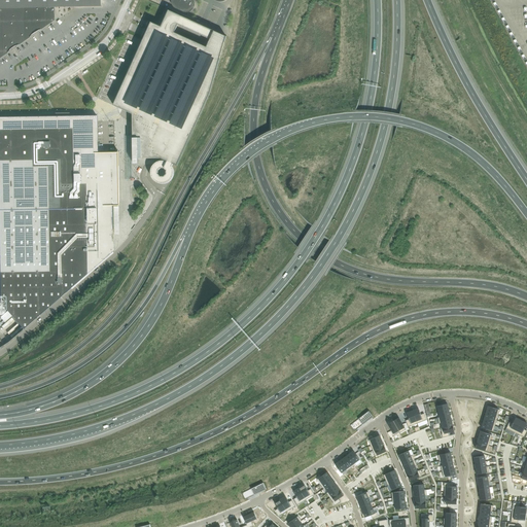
[(192,0),(172,0),(172,1),(172,2),(172,3),(172,4),(173,4),(173,5),(173,6),(174,6),(174,7),(175,7),(175,8),(176,8),(183,11),(184,11),(185,12),(186,12),(187,12),(188,12),(189,11),(190,11),(191,10),(192,9),(194,8),(194,7),(195,6),(195,5),(195,4),(195,3),(194,2),(194,1),(192,0)]
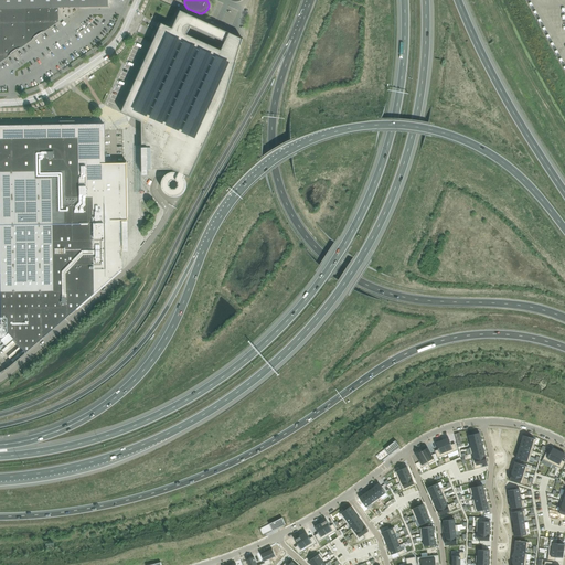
[(3,57),(4,56),(6,55),(7,54),(8,54),(9,53),(9,52),(10,51),(10,46),(19,46),(18,44),(20,44),(21,44),(22,43),(23,43),(24,42),(25,42),(27,41),(27,7),(3,7),(3,57)]
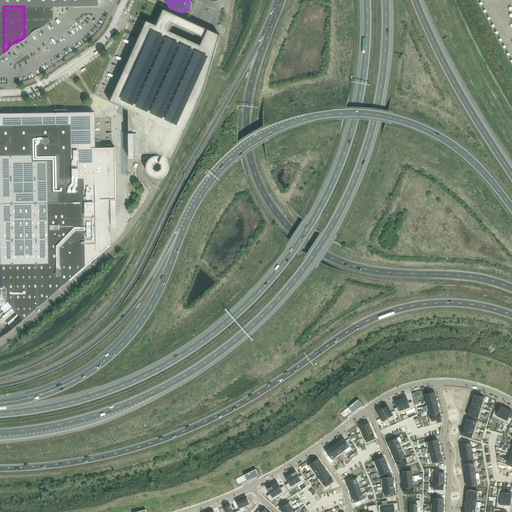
[(24,37),(25,36),(26,35),(27,35),(28,34),(29,33),(30,32),(30,31),(31,31),(31,27),(38,27),(38,25),(39,25),(40,25),(41,24),(43,24),(44,23),(45,23),(46,22),(47,21),(48,20),(49,20),(50,19),(50,18),(51,17),(52,16),(52,6),(24,6),(24,37)]
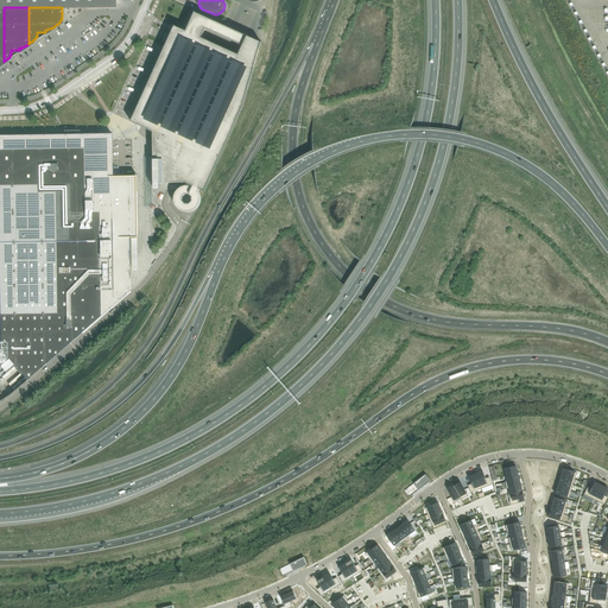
[(173,27),(169,39),(165,46),(157,64),(133,116),(131,121),(153,132),(153,157),(153,169),(153,179),(159,179),(159,183),(172,183),(185,183),(204,191),(242,109),(261,42),(195,12),(185,31),(184,30),(175,25),(173,27)]
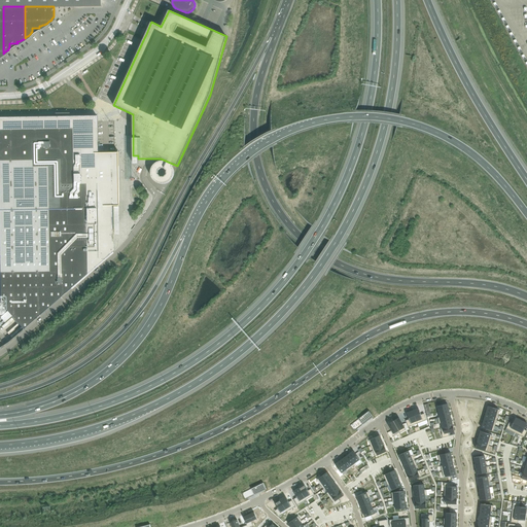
[(114,217),(113,217),(113,203),(115,203),(115,183),(116,183),(117,183),(117,182),(118,181),(118,180),(118,179),(117,178),(116,177),(115,177),(115,155),(98,156),(97,115),(0,116),(0,291),(0,303),(23,329),(114,250),(113,224),(114,224),(115,224),(116,223),(116,222),(117,222),(117,221),(117,220),(117,219),(116,219),(116,218),(115,218),(115,217),(114,217)]
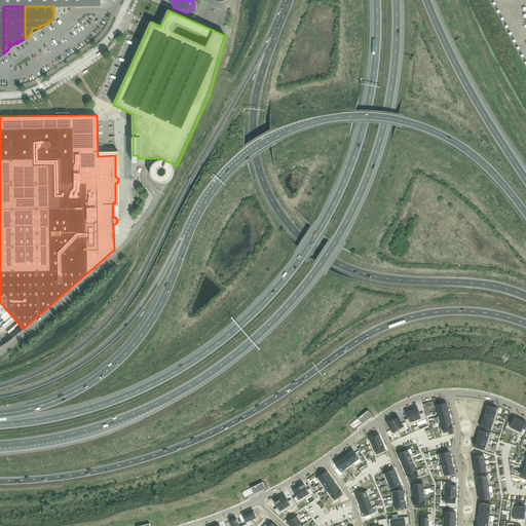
[(487,405),(485,411),(497,414),(499,409),(487,405)]
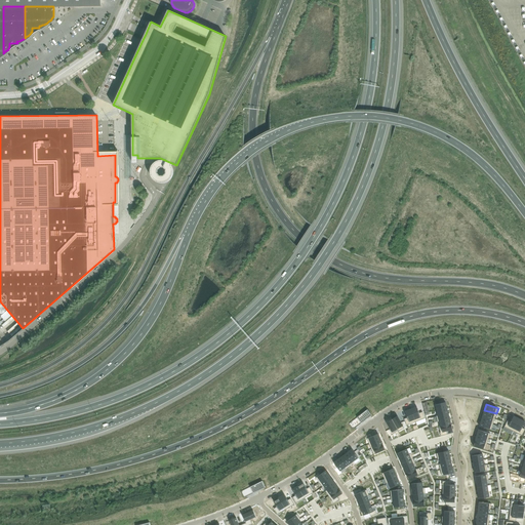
[(417,407),(411,409),(416,421),(426,418),(422,412),(419,413),(417,407)]
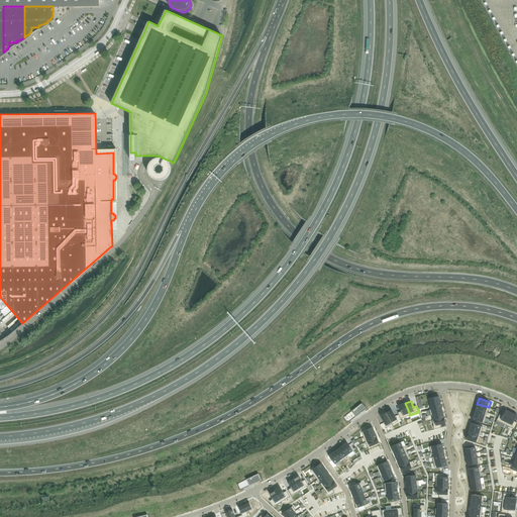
[(362,403),(343,417),(347,423),(367,409),(362,403)]
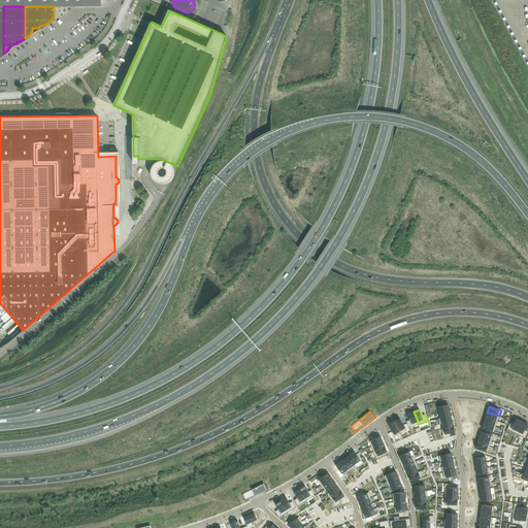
[(409,420),(406,421),(409,428),(419,424),(414,411),(407,414),(409,420)]
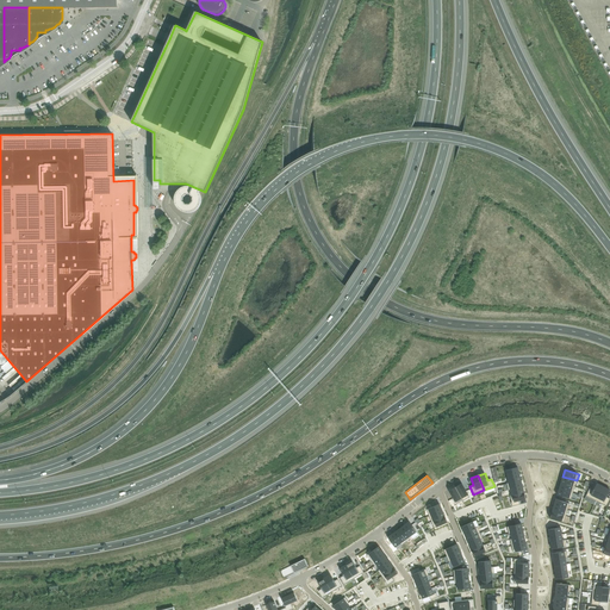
[(562,477),(561,483),(574,487),(577,480),(562,477)]
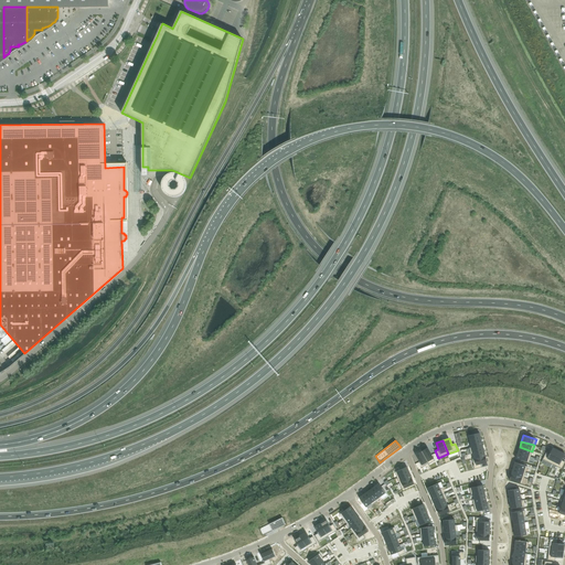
[(471,447),(470,448),(471,454),(473,454),(484,450),(482,445),(471,447)]
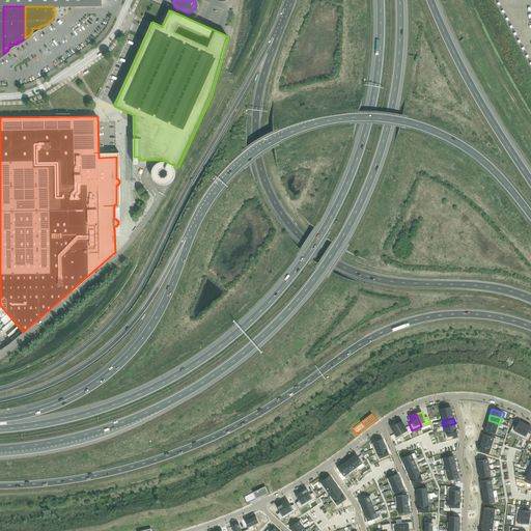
[(488,420),(486,425),(499,429),(500,424),(488,420)]
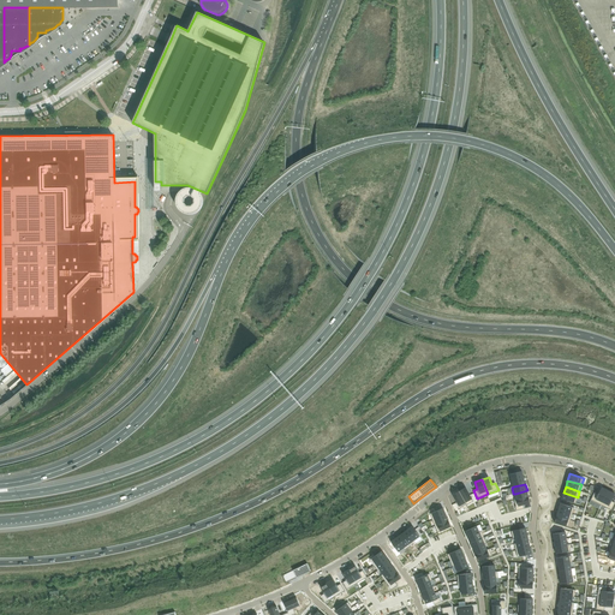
[(466,488),(459,491),(465,503),(467,506),(473,501),(466,488)]
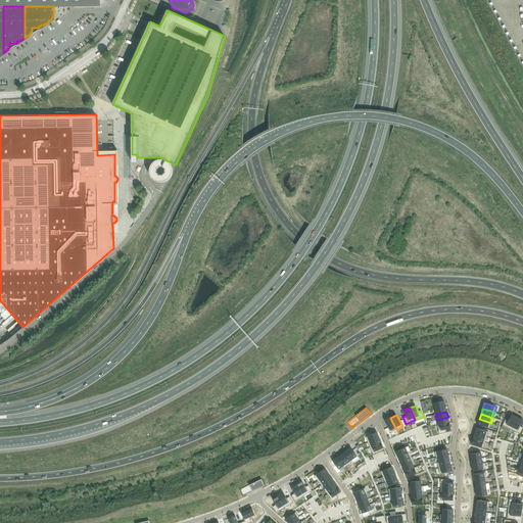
[(506,419),(503,425),(512,429),(517,417),(512,415),(509,421),(506,419)]
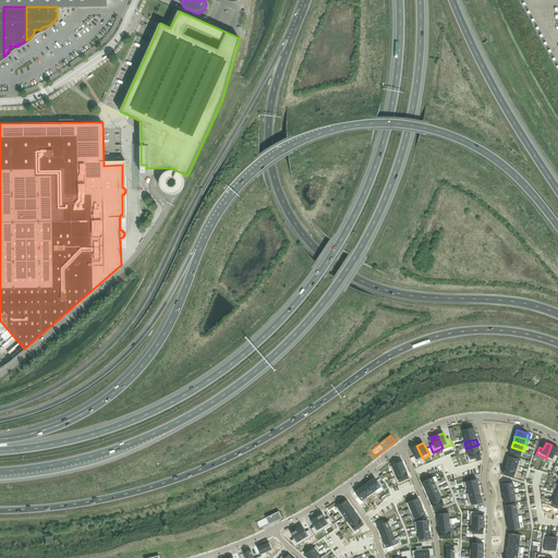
[(557,448),(552,445),(546,458),(555,463),(557,456),(555,455),(557,448)]
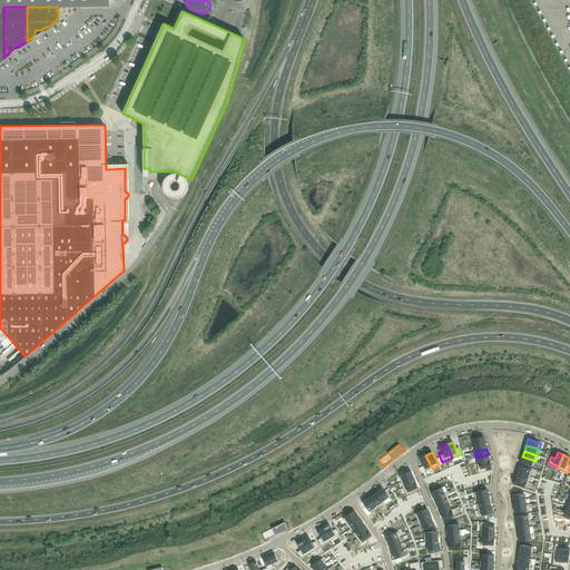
[(425,455),(420,459),(425,470),(431,467),(425,455)]
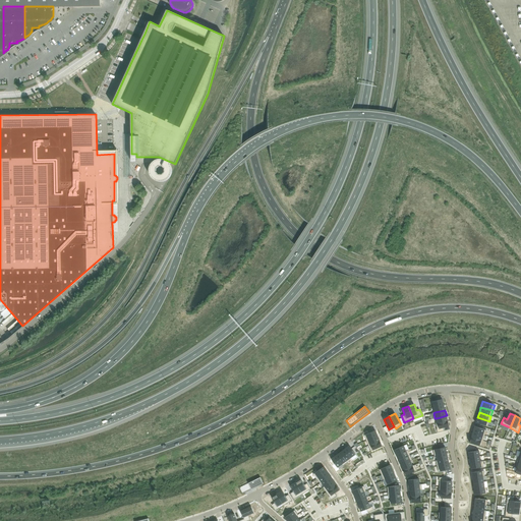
[(477,417),(476,423),(487,426),(489,421),(477,417)]
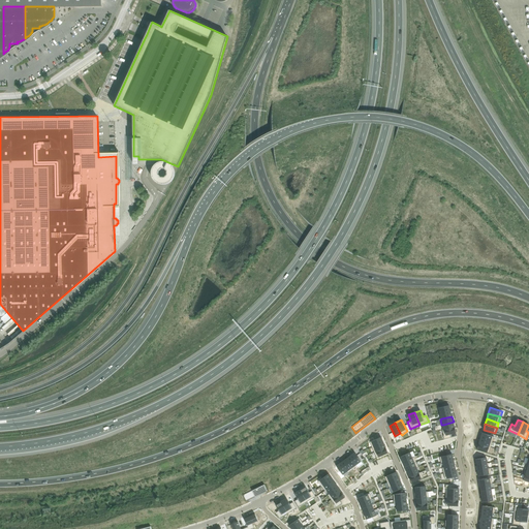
[(444,430),(442,430),(444,435),(443,436),(444,439),(452,438),(450,434),(456,433),(455,428),(444,430)]
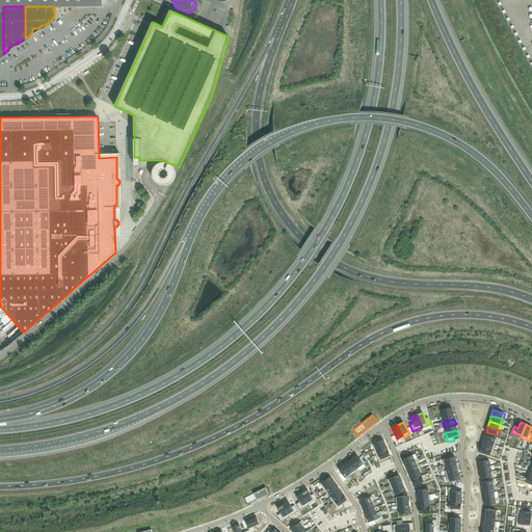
[(485,435),(483,441),(496,445),(497,440),(485,435)]
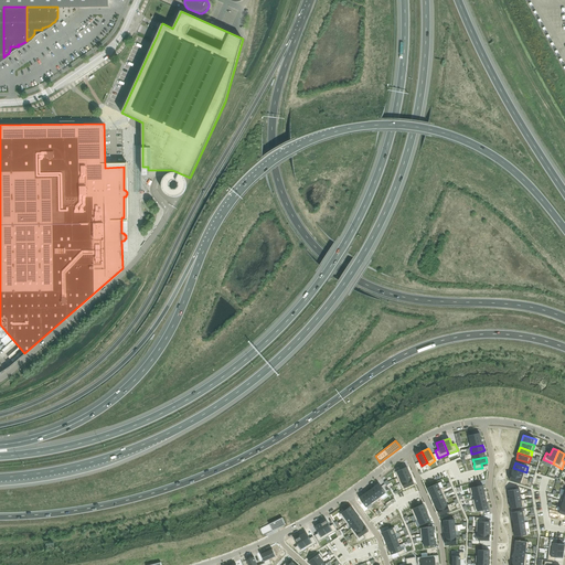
[(407,467),(395,472),(397,478),(409,472),(407,467)]
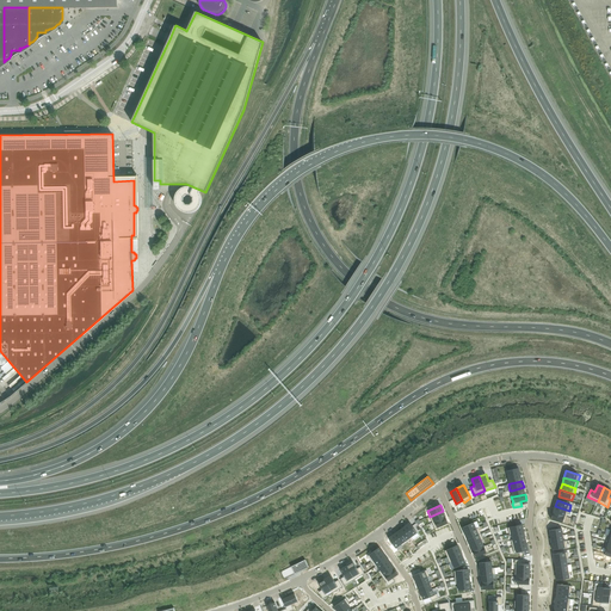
[(555,506),(553,513),(567,517),(569,511),(555,506)]
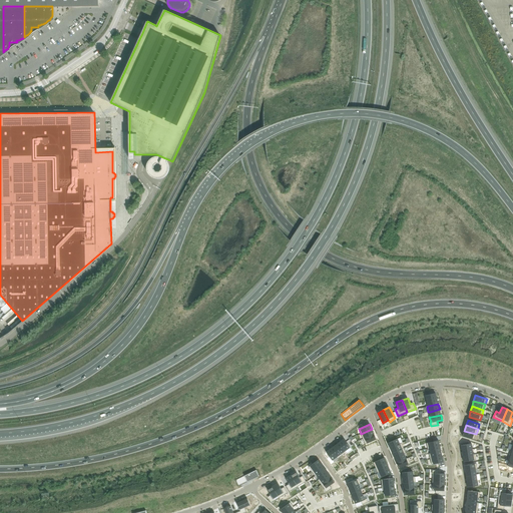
[(372,429),(361,434),(363,439),(374,434),(372,429)]
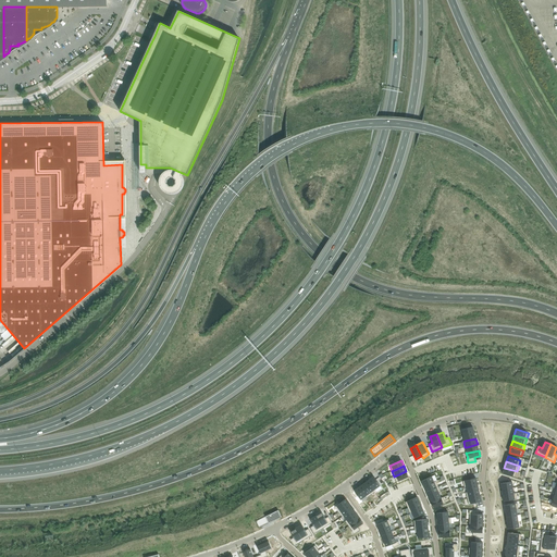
[(504,468),(503,473),(515,478),(517,471),(504,468)]
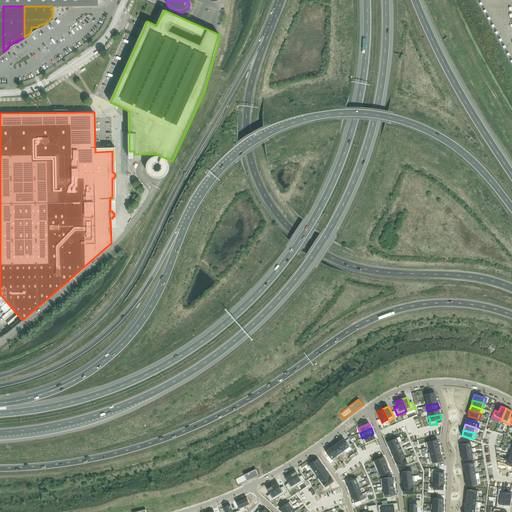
[(373,433),(362,438),(365,443),(376,438),(373,433)]
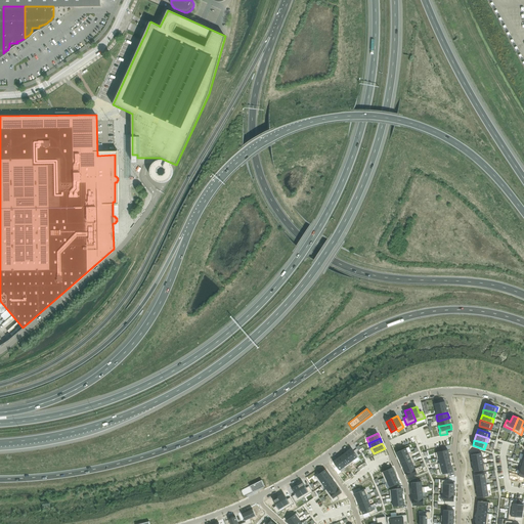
[(351,448),(347,451),(353,461),(357,457),(351,448)]
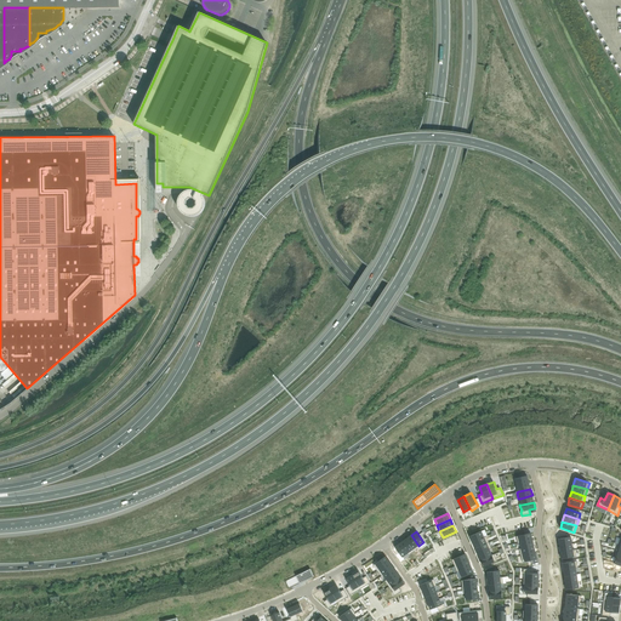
[(482,531),(469,536),(473,542),(484,537),(482,531)]
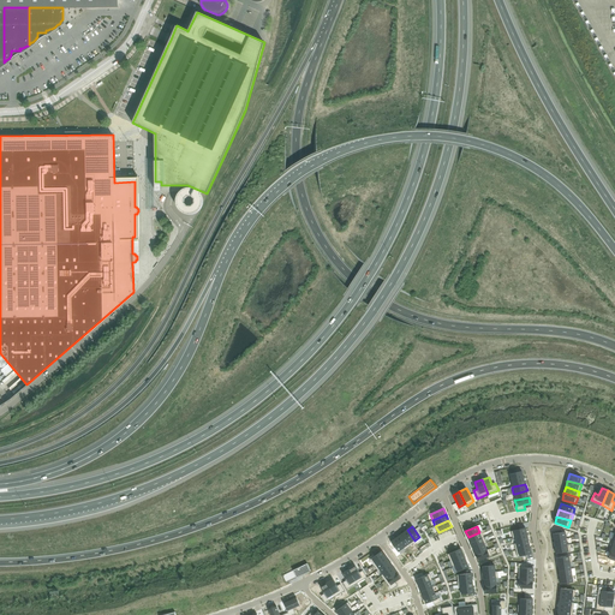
[(526,527),(512,531),(513,538),(515,538),(515,537),(527,535),(526,527)]
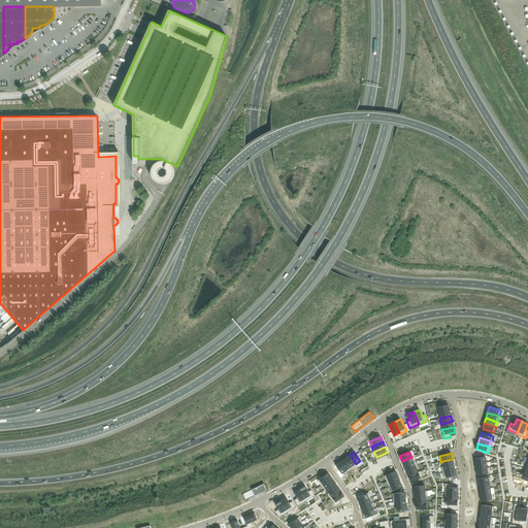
[(350,455),(344,459),(351,467),(352,467),(356,464),(350,455)]
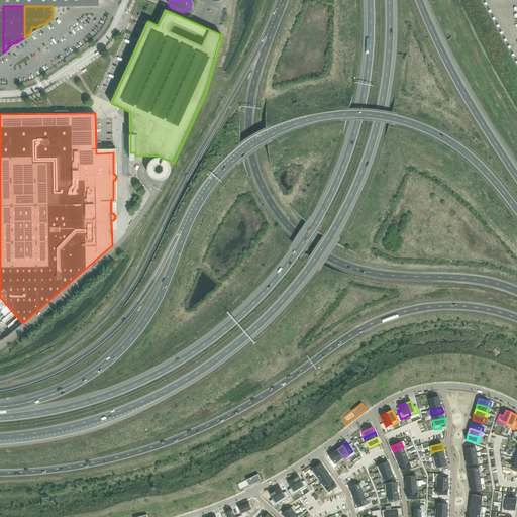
[(403,447),(394,451),(396,456),(407,451),(405,446),(403,447)]
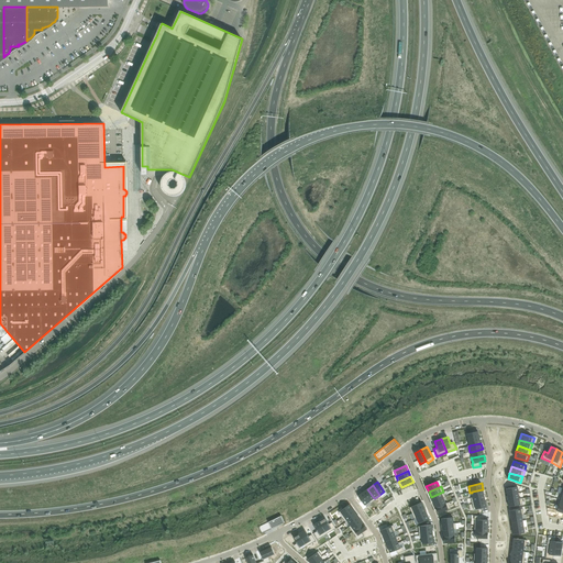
[(367,489),(363,493),(370,501),(371,504),(376,499),(375,498),(374,498),(367,489)]
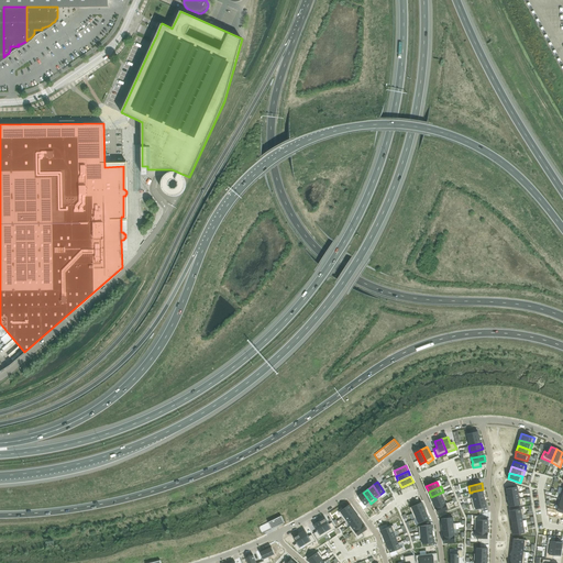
[(443,492),(431,497),(433,503),(444,498),(445,497),(443,492)]
